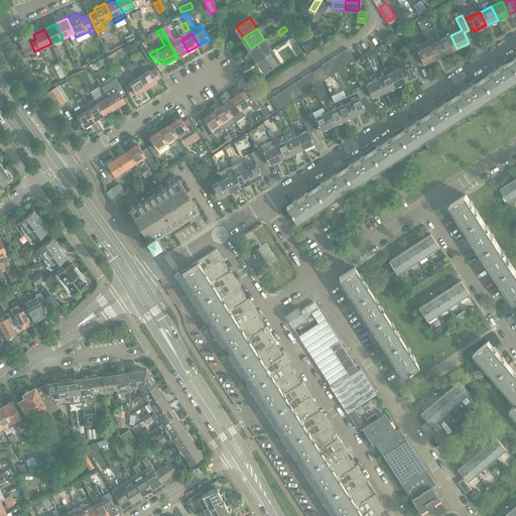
[(445,53),(457,48),(450,35),(439,40),(445,53)]
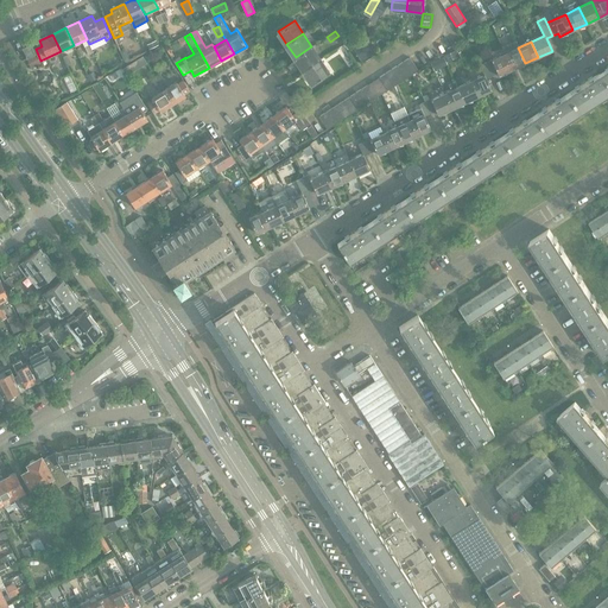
[(362,61),(374,52),(367,43),(355,50),(362,61)]
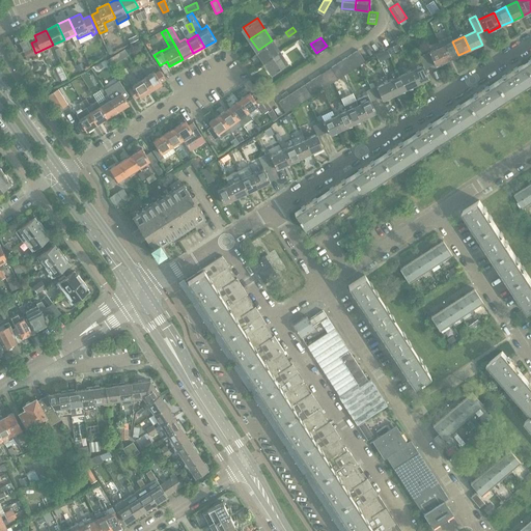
[(28,38),(20,42),(24,51),(32,47),(28,38)]
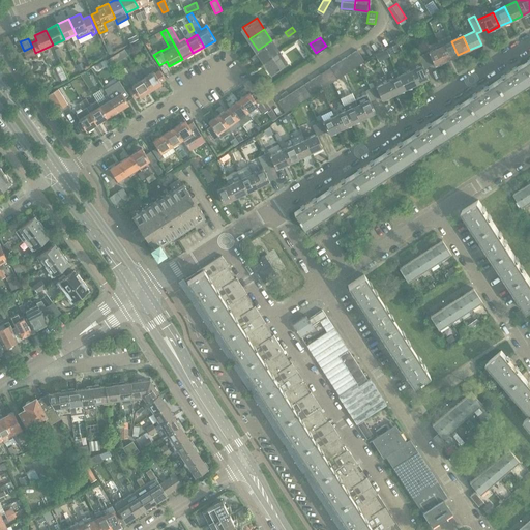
[(271,40),(258,50),(265,61),(278,52),(271,40)]
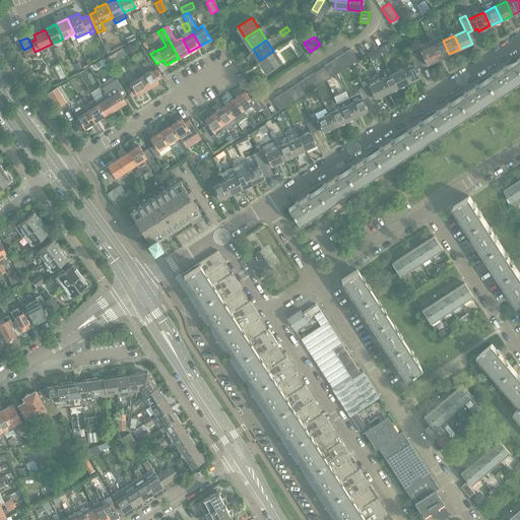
[(449,54),(443,41),(432,46),(438,60),(449,54)]
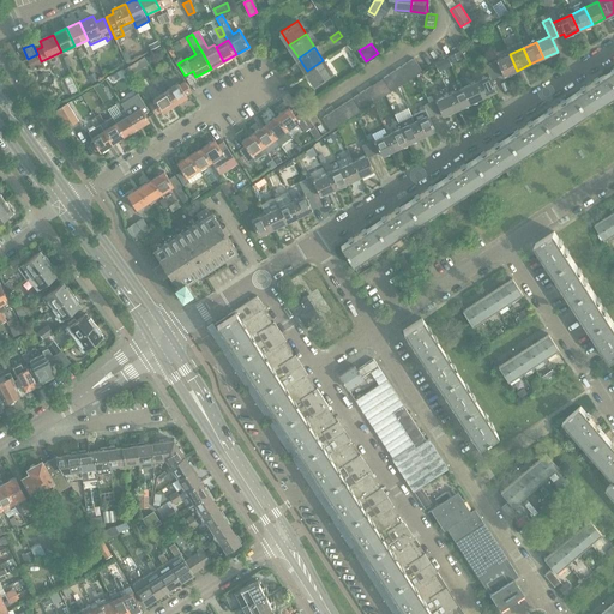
[(449,56),(451,61),(463,56),(461,52),(449,56)]
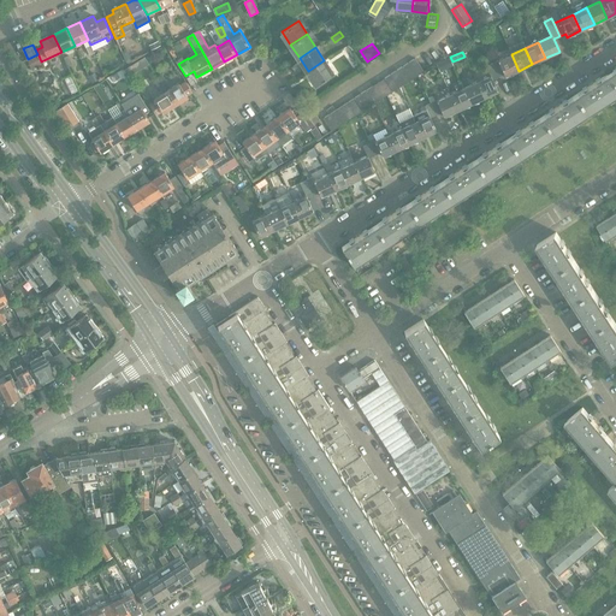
[(498,60),(492,64),(498,77),(504,75),(505,77),(519,71),(511,54),(498,60)]
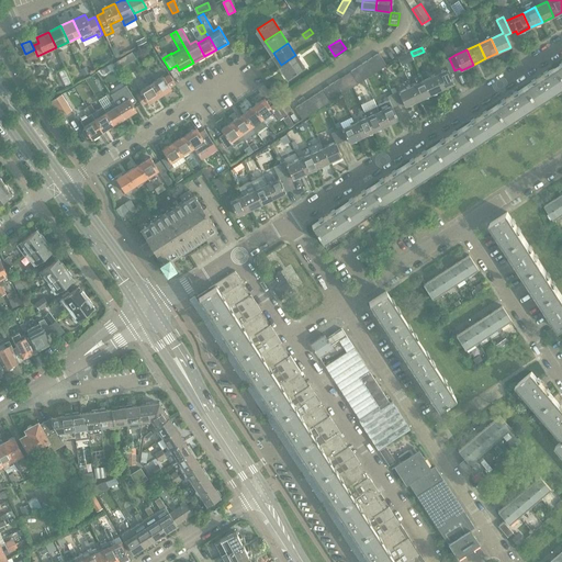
[(379,53),(372,57),(380,69),(386,65),(379,53)]
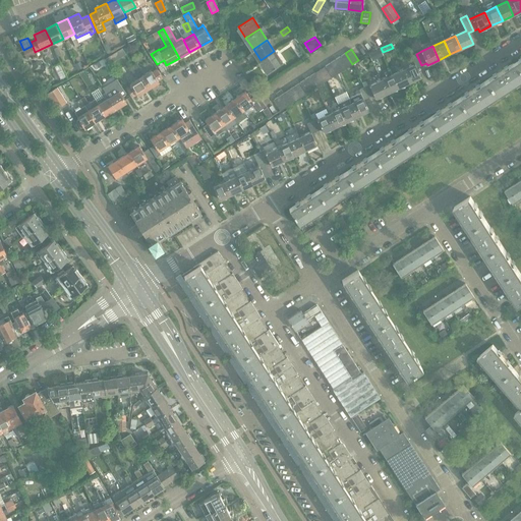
[(281,63),(274,51),(261,60),(268,72),(281,63)]
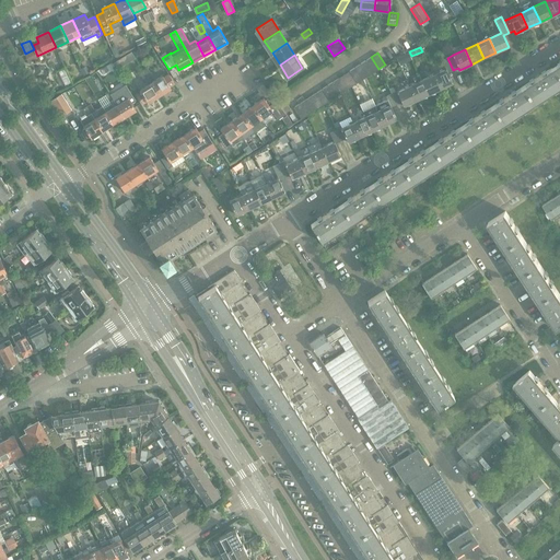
[(373,72),(378,69),(371,57),(365,60),(373,72)]
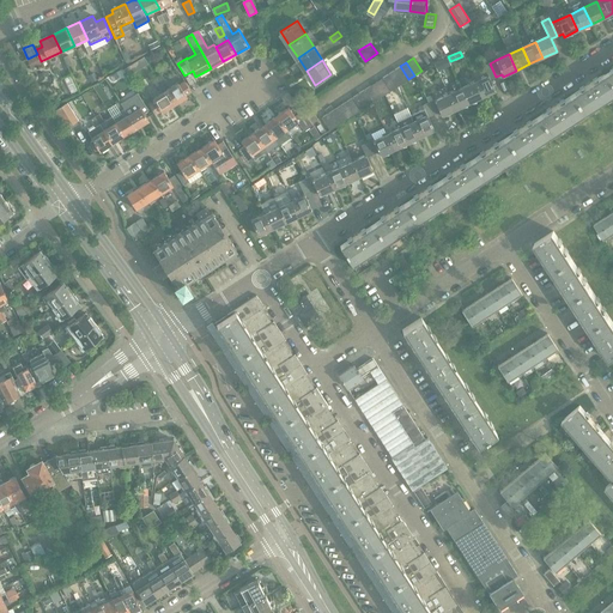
[(487,76),(474,82),(481,97),(496,91),(490,79),(496,77),(490,64),(483,66),(487,76)]
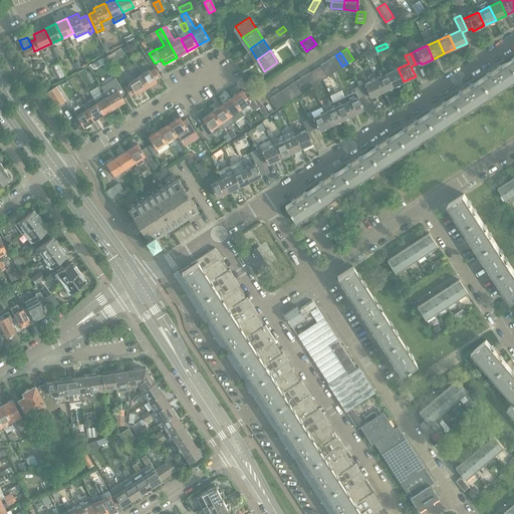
[(335,55),(330,59),(337,70),(342,66),(335,55)]
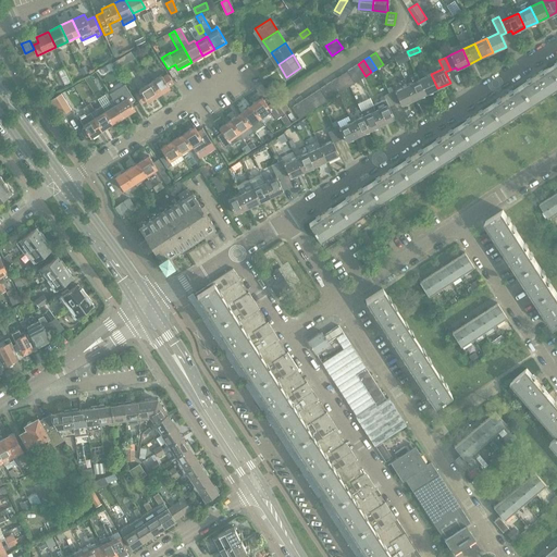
[(360,79),(366,76),(358,64),(353,67),(360,79)]
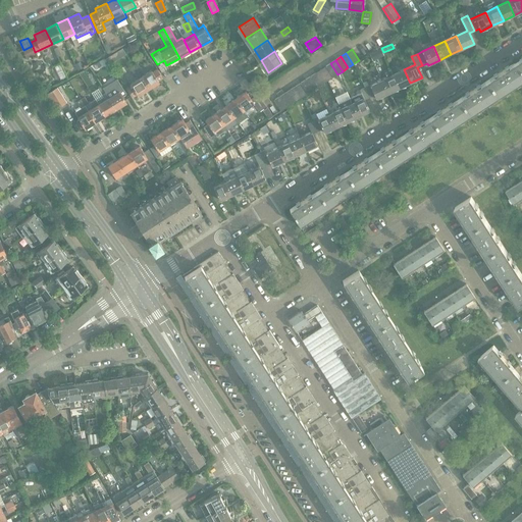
[(330,63),(325,66),(332,77),(337,74),(330,63)]
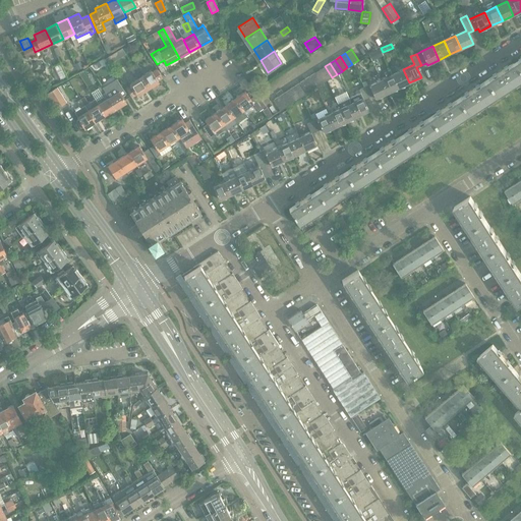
[(497,98),(520,80),(520,72),(514,63),(486,81),(497,98)]
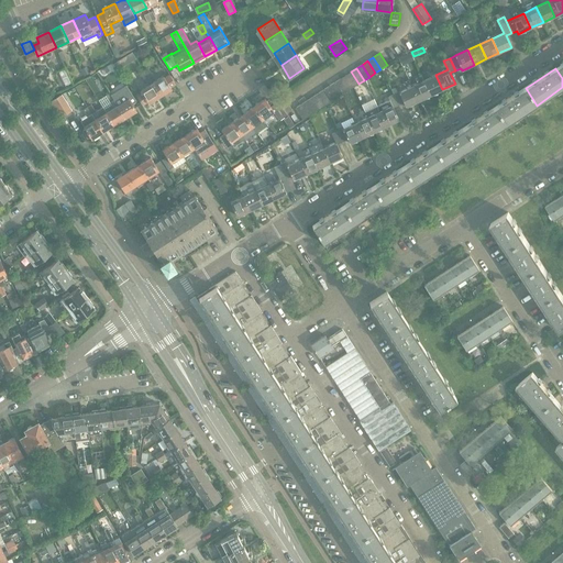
[(66,86),(73,83),(66,69),(59,73),(66,86)]
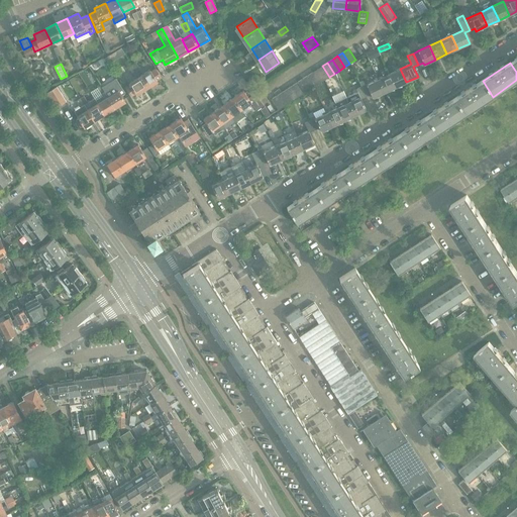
[(324,80),(329,77),(322,66),(317,69),(324,80)]
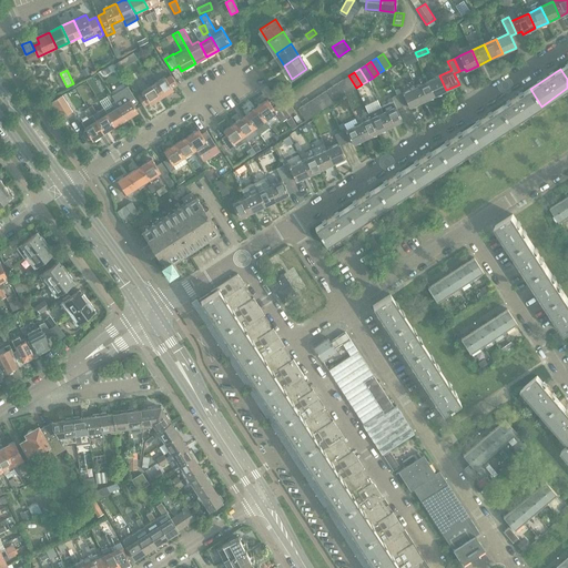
[(172,88),(178,85),(171,75),(166,79),(165,77),(153,84),(162,98),(173,90),(172,88)]
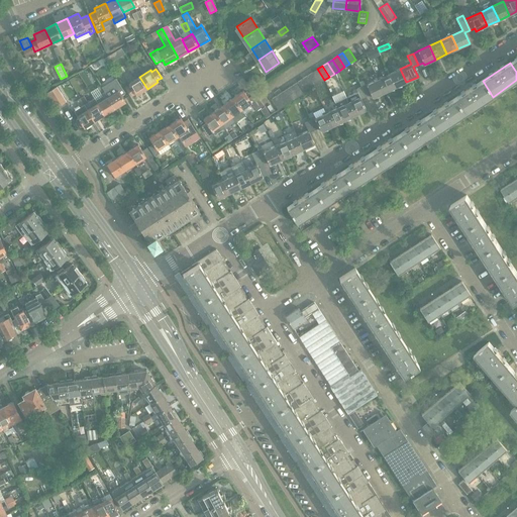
[(319,84),(324,80),(317,69),(312,73),(319,84)]
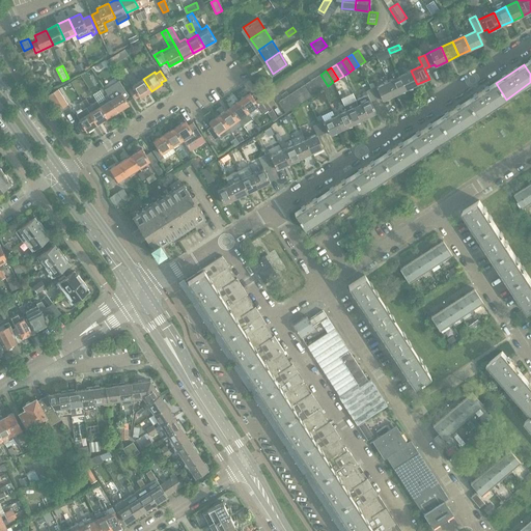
[(411,71),(399,77),(406,89),(417,84),(411,71)]
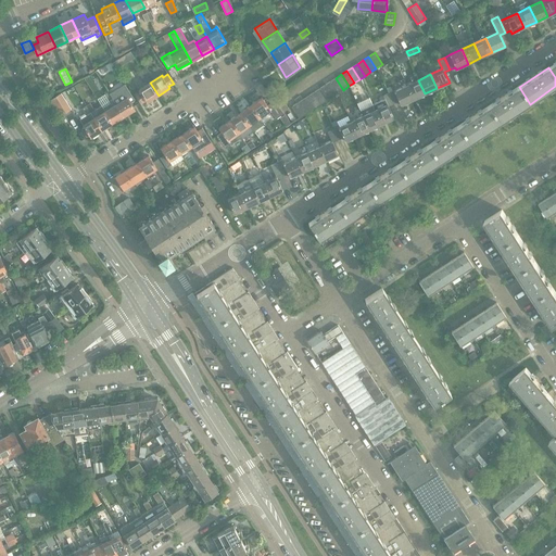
[(338,93),(343,90),(336,78),(330,81),(338,93)]
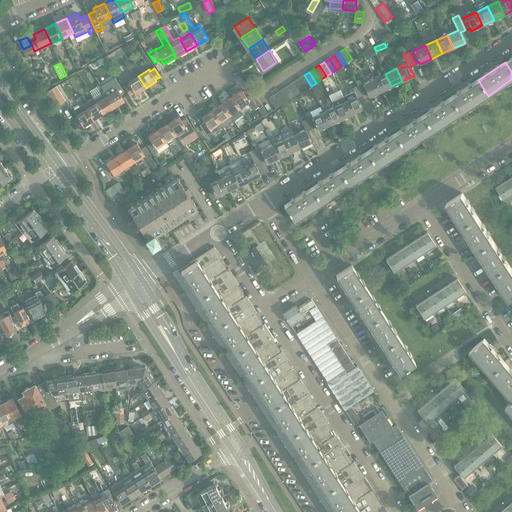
[(103,90),(106,96),(114,108),(124,101),(115,86),(120,83),(114,74),(109,77),(114,84),(103,90)]
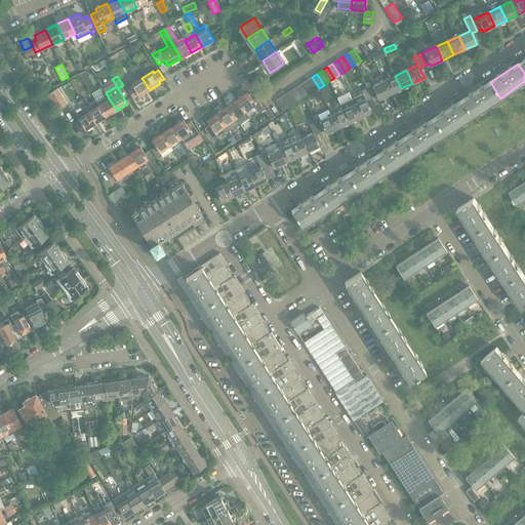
[(401,88),(395,76),(384,81),(390,94),(401,88)]
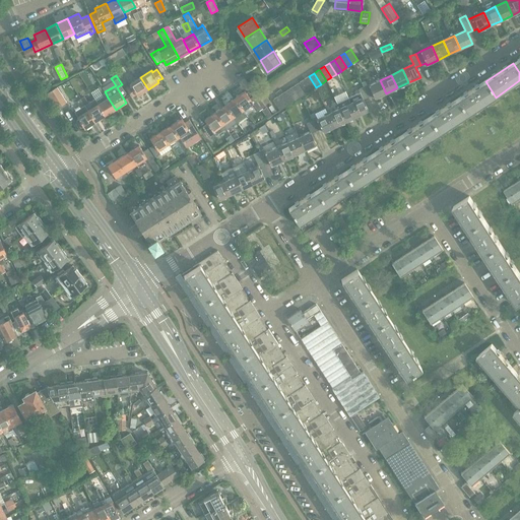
[(309,76),(304,79),(311,90),(316,87),(309,76)]
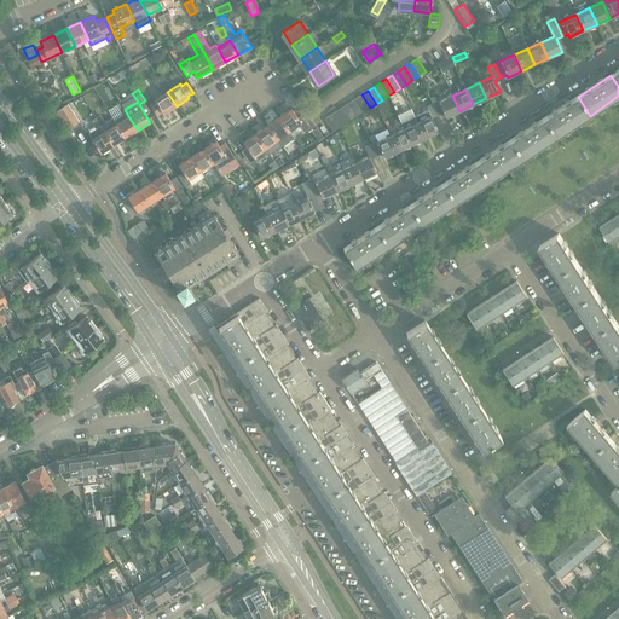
[(156,102),(162,113),(163,114),(177,106),(167,92),(155,100),(156,102)]
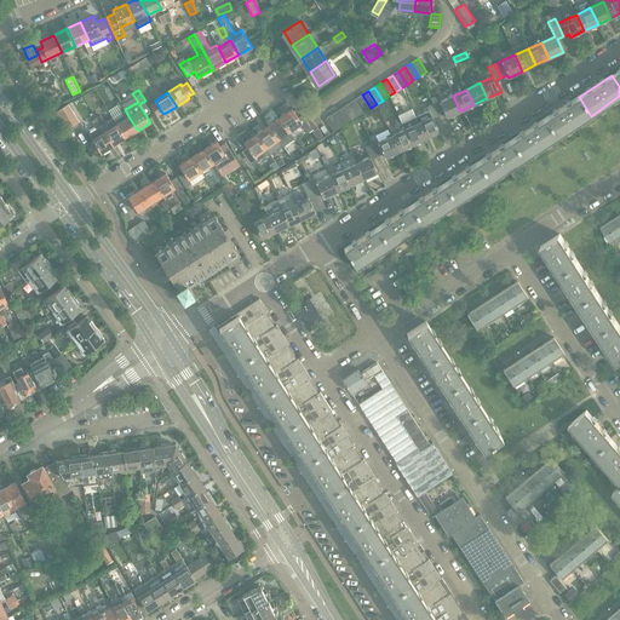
[(365,112),(371,108),(362,95),(356,99),(365,112)]
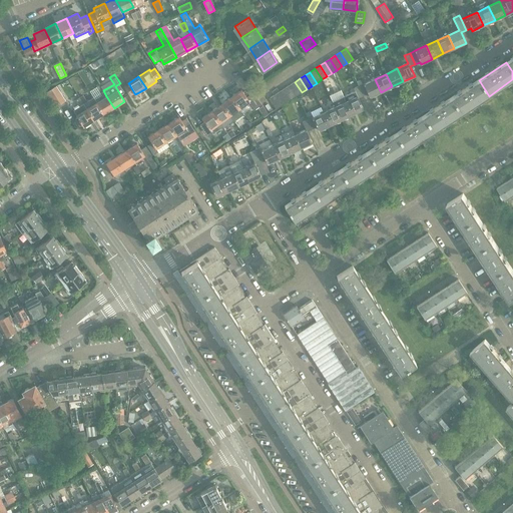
[(364,96),(369,94),(370,97),(381,92),(375,79),(359,86),(364,96)]
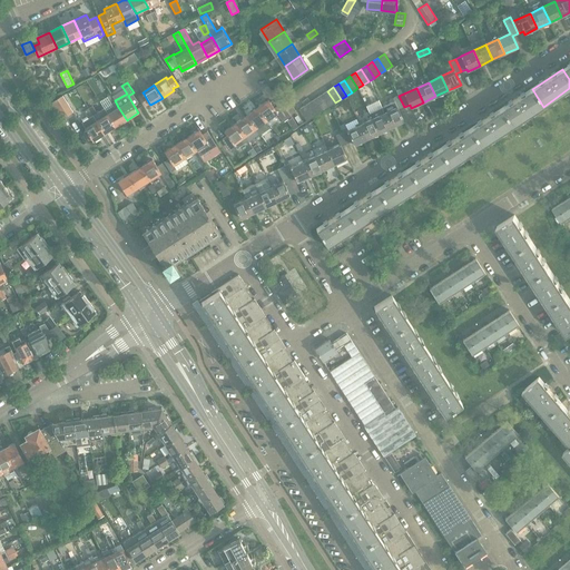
[(512,127),(543,107),(532,89),(501,109),(512,127)]
